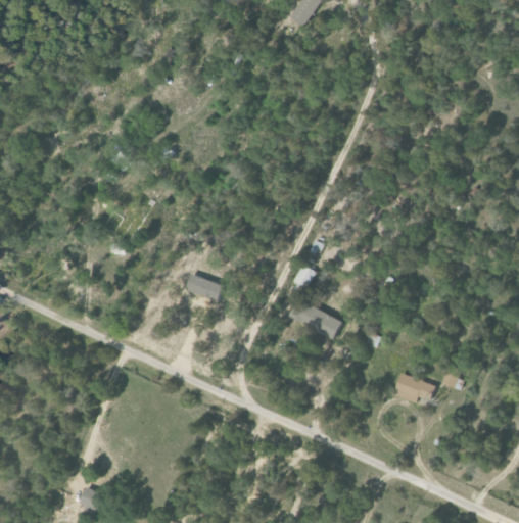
[(300,0),(288,17),(301,28),(322,0),(300,0)]
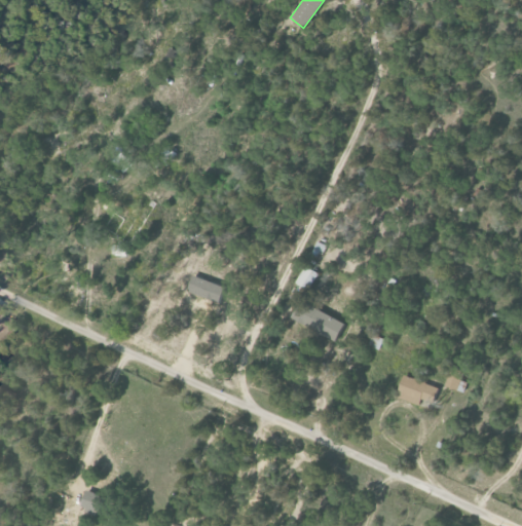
[(154,155),(162,163),(172,154),(162,146),(154,155)]
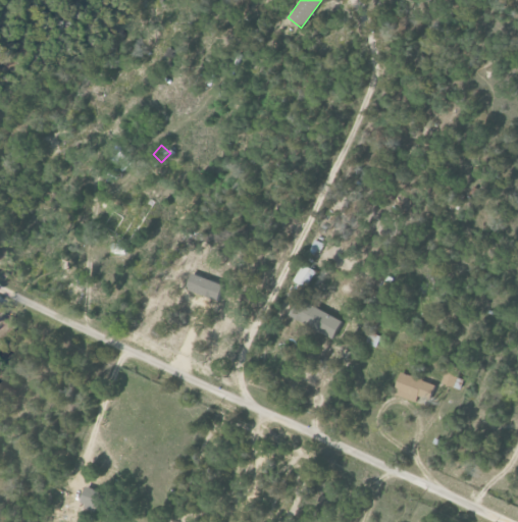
[(123,244),(109,244),(109,254),(123,254),(123,244)]
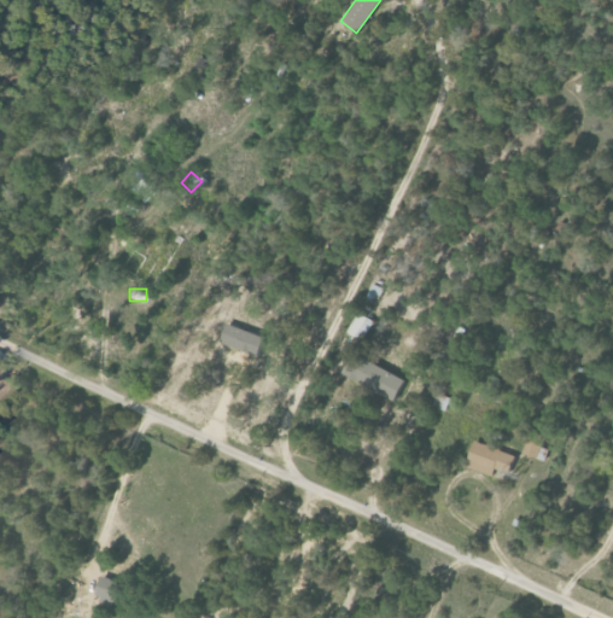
[(369,320),(355,313),(344,334),(360,342),(369,320)]
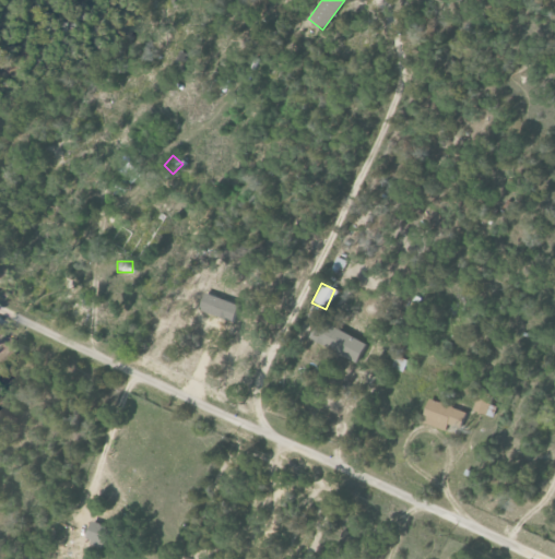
[(198,312),(233,321),(237,302),(202,295),(198,312)]
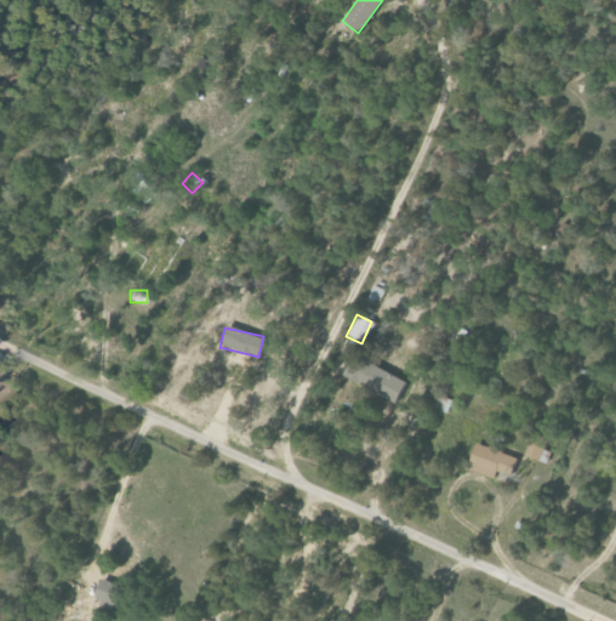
[(341,376),(394,404),(406,382),(353,354),(341,376)]
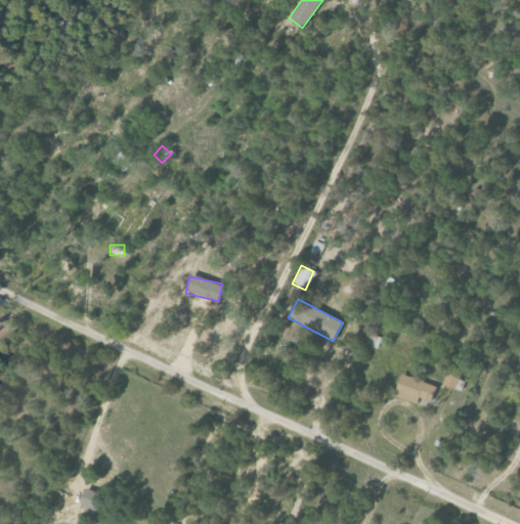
[(419,398),(429,402),(435,387),(401,374),(392,396),(416,405),(419,398)]
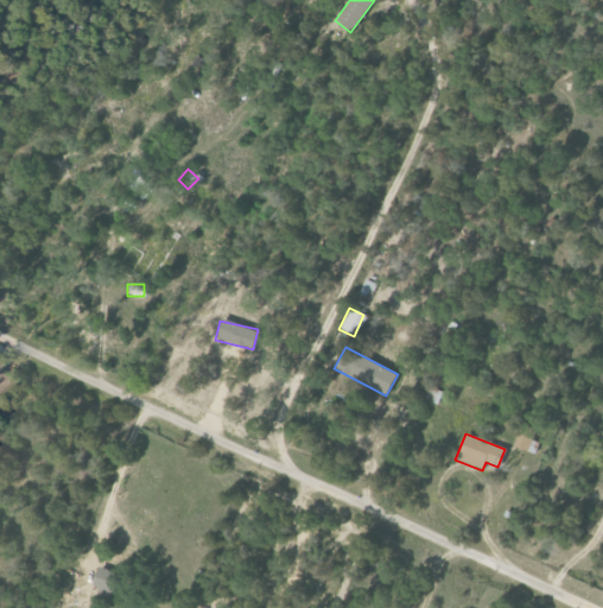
[(91,586),(113,590),(116,574),(96,568),(91,586)]
